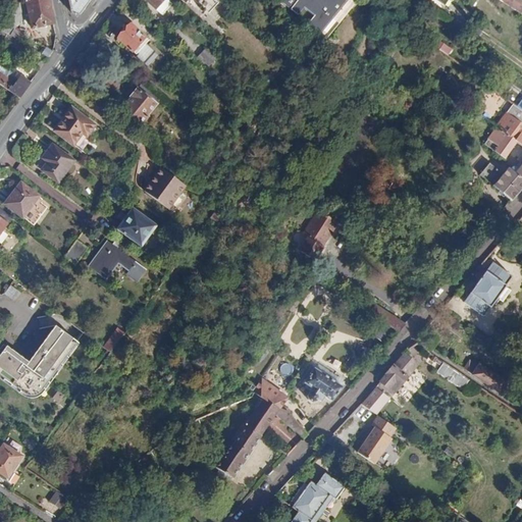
[(22,0),(14,5),(4,19),(16,28),(21,19),(29,17),(32,28),(53,23),(47,0),(22,0)]
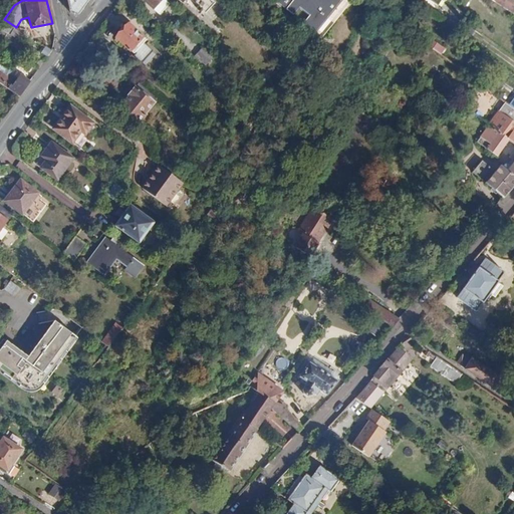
[(67,0),(70,13),(77,14),(87,0),(67,0)]
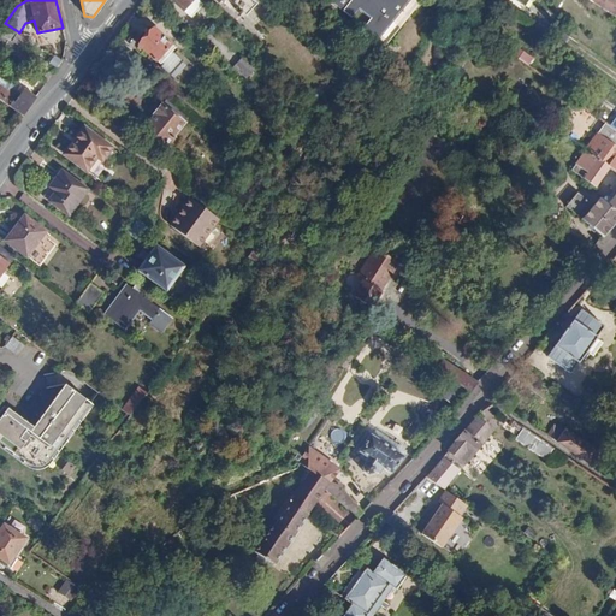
[(172,0),(190,16),(202,3),(199,0),(172,0)]
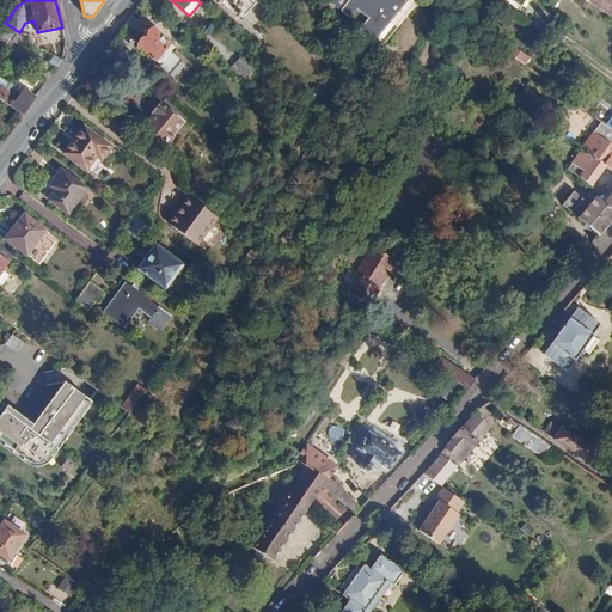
[(252,0),(228,0),(243,13),(255,1),(252,0)]
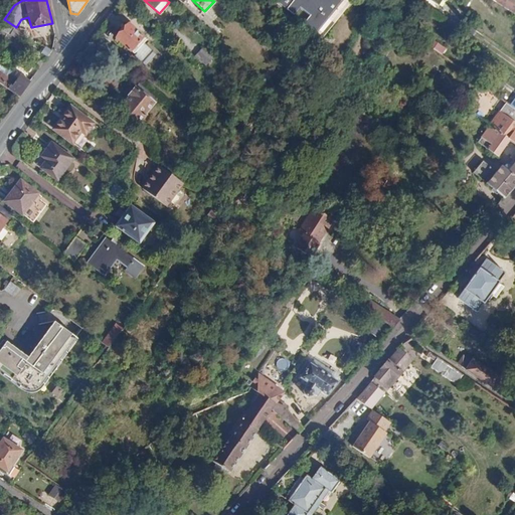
[(290,0),(283,10),(292,16),(298,8),(307,15),(301,23),(315,34),(340,2),(337,0),(290,0)]
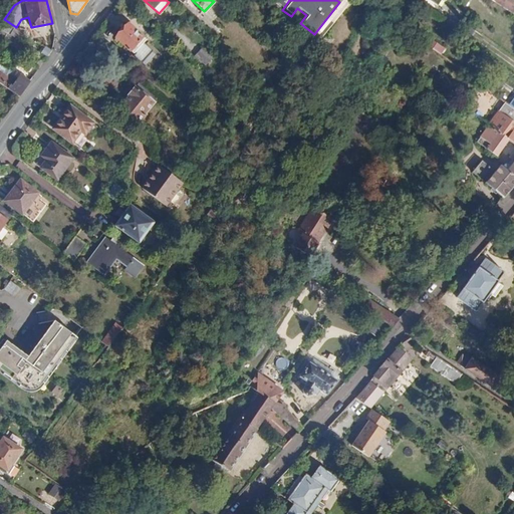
[(513,0),(496,0),(495,2),(513,14),(513,0)]
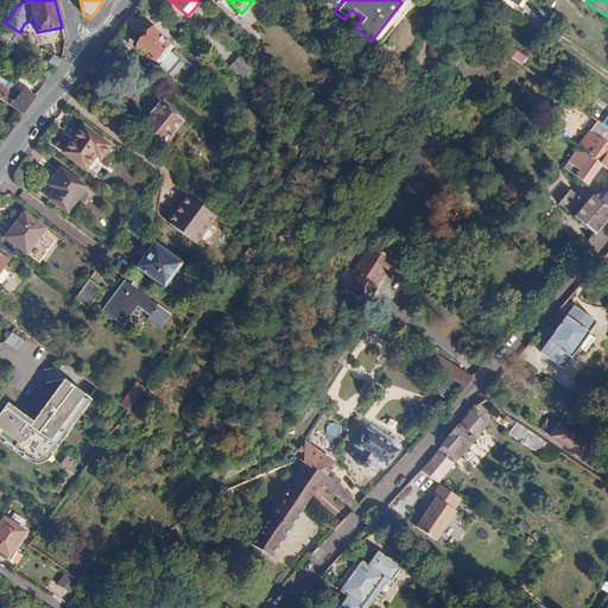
[(352,11),(344,19),(353,26),(360,18),(352,11)]
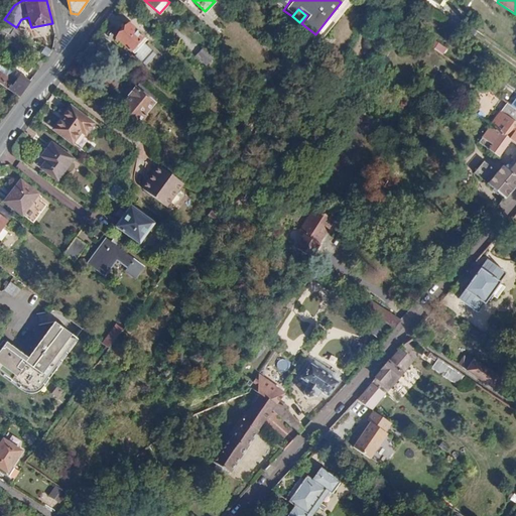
[(4,19),(0,24),(0,28),(5,31),(10,35),(16,27),(4,19)]
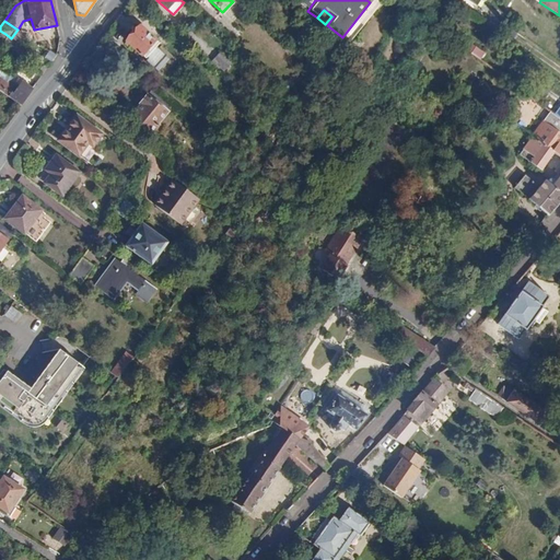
[(126,42),(144,58),(159,43),(139,26),(126,42)]
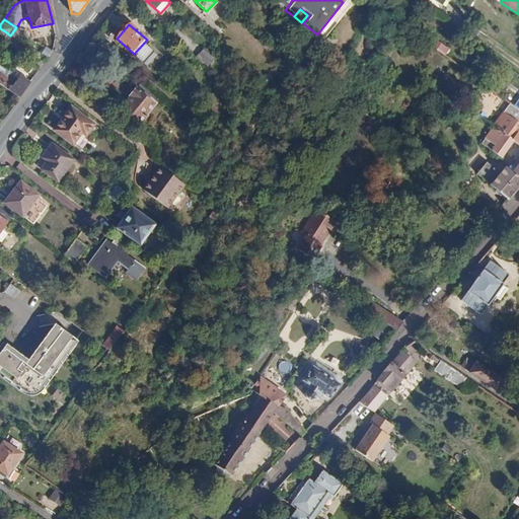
[(430,48),(444,55),(448,47),(434,40),(430,48)]
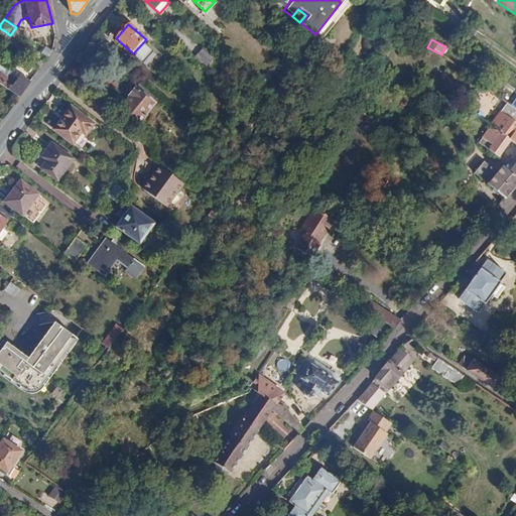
[(36,41),(32,48),(37,51),(40,53),(47,57),(51,50),(36,41)]
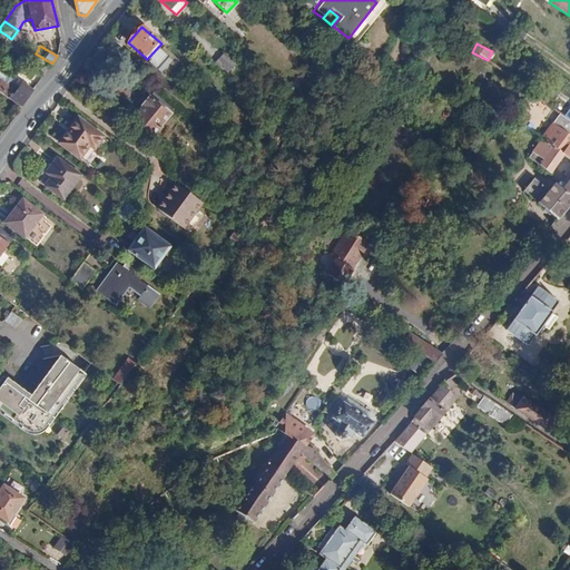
[(26,58),(37,66),(40,59),(41,57),(36,53),(30,50),(26,58)]
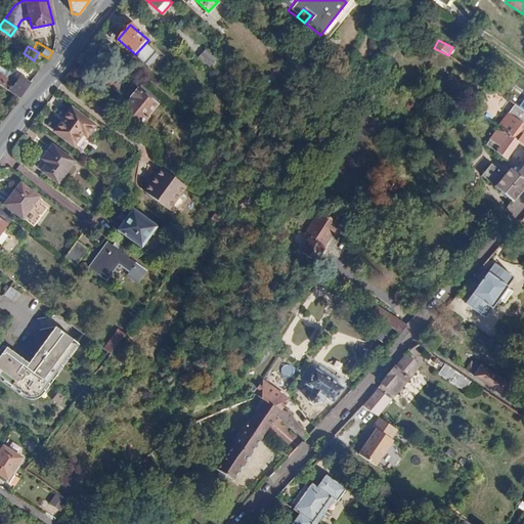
[(202,55),(212,63),(216,58),(206,49),(202,55)]
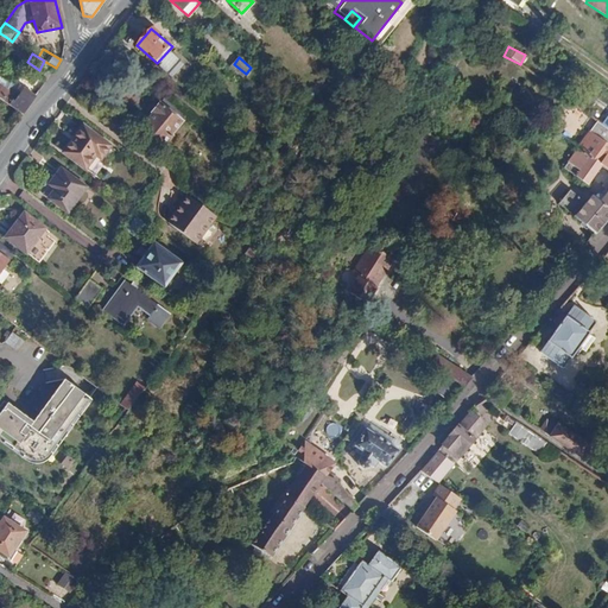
[(0,86),(6,90),(10,84),(0,76),(0,86)]
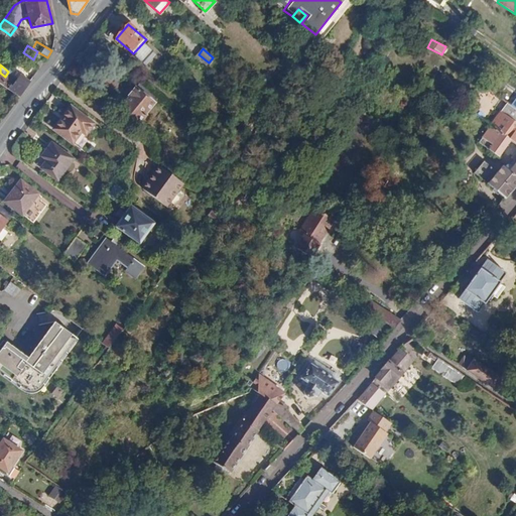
[(0,83),(19,96),(29,82),(20,76),(9,70),(8,72),(5,77),(0,73),(0,83)]
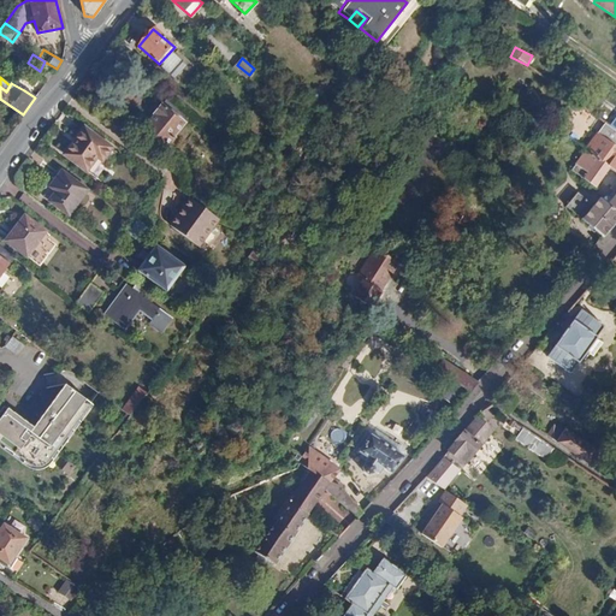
[(144,126),(167,144),(173,135),(184,119),(175,111),(163,102),(154,112),(155,113),(144,126)]
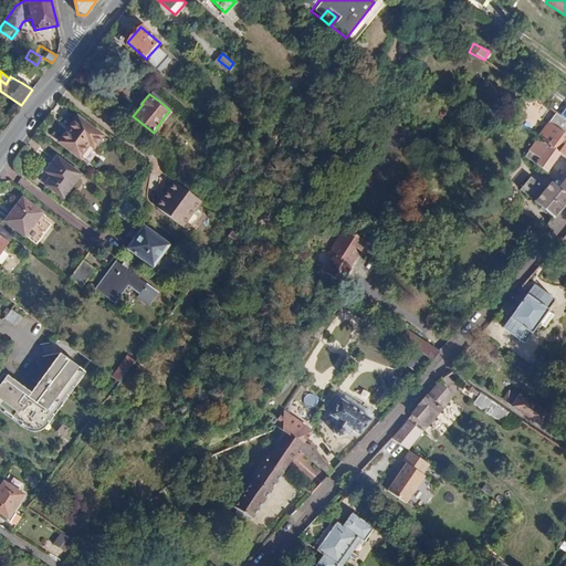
[(160,102),(169,109),(174,105),(164,96),(160,102)]
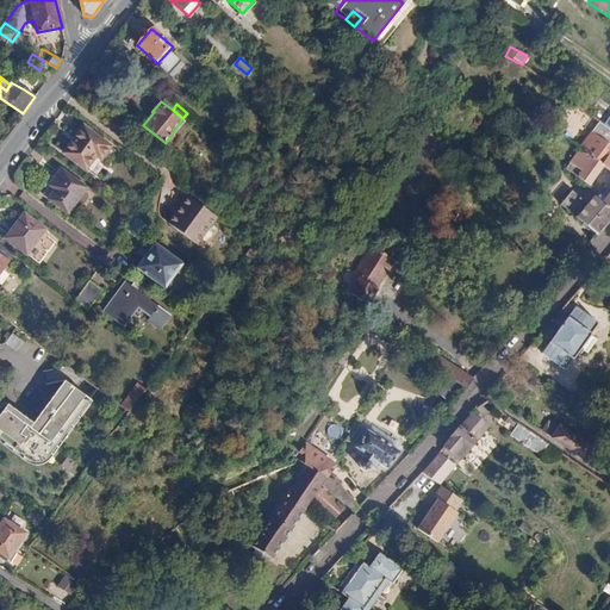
[(601,123),(582,148),(589,153),(608,128),(601,123)]
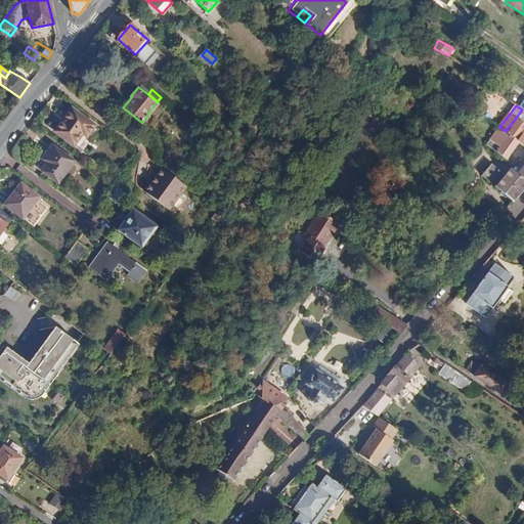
[(72,107),(55,131),(74,144),(83,133),(87,136),(95,125),(72,107)]
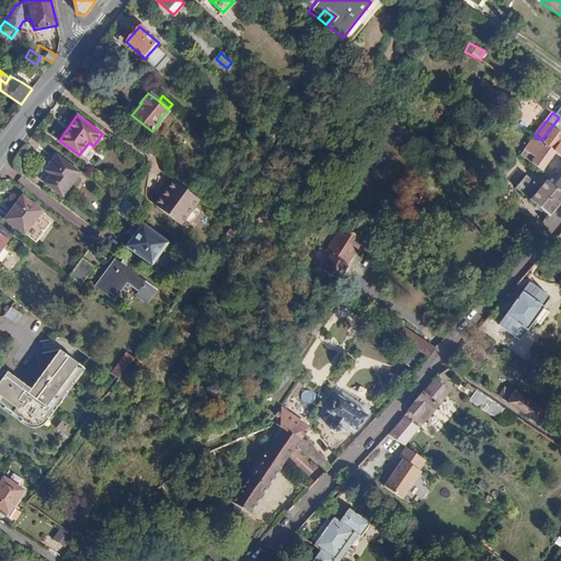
[(270,119),(283,132),(286,126),(273,115),(270,119)]
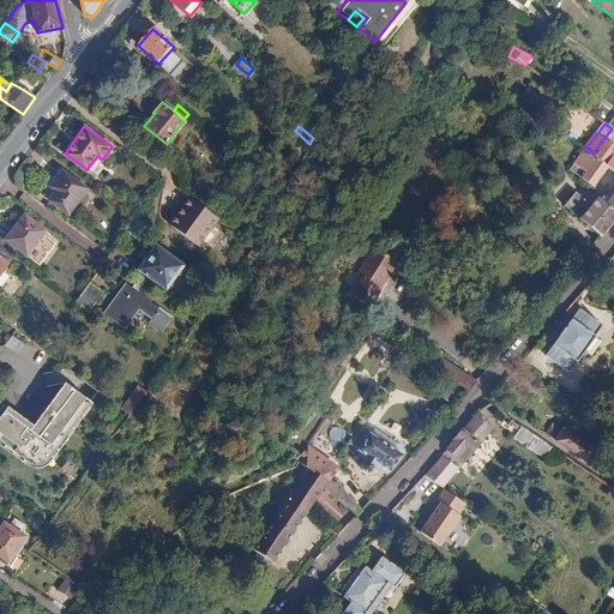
[(593,154),(608,167),(613,169),(613,155),(613,154),(613,130),(613,131),(612,128),(593,154)]
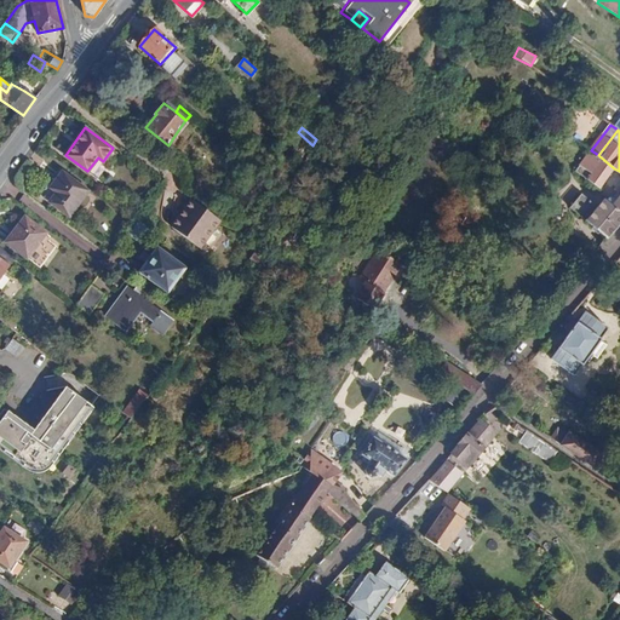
[(598,164),(587,178),(600,188),(614,168),(598,155),(595,161),(598,164)]
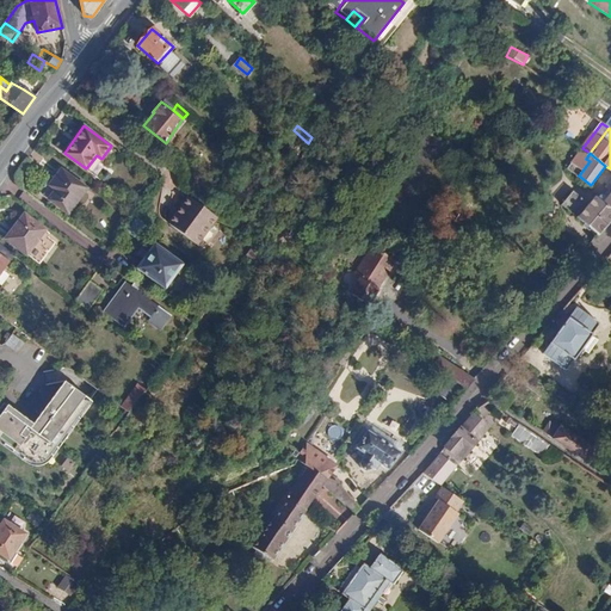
[(56,190),(49,198),(68,213),(87,187),(62,170),(50,185),(56,190)]
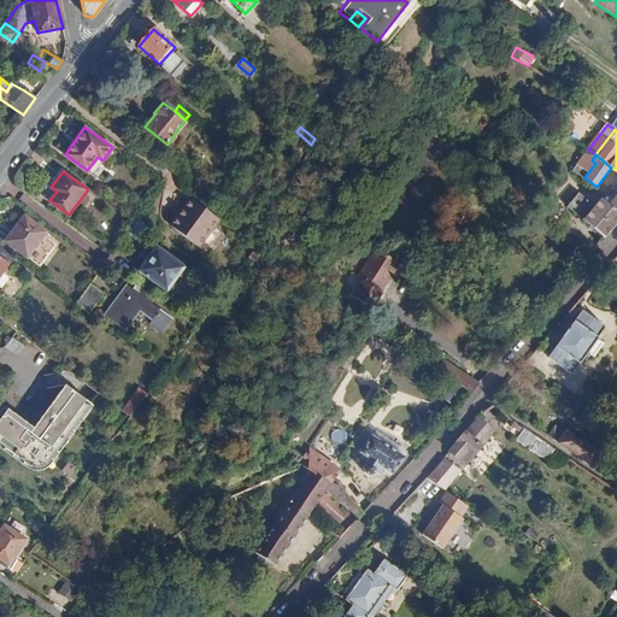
[(259,178),(270,186),(274,181),(264,172),(259,178)]
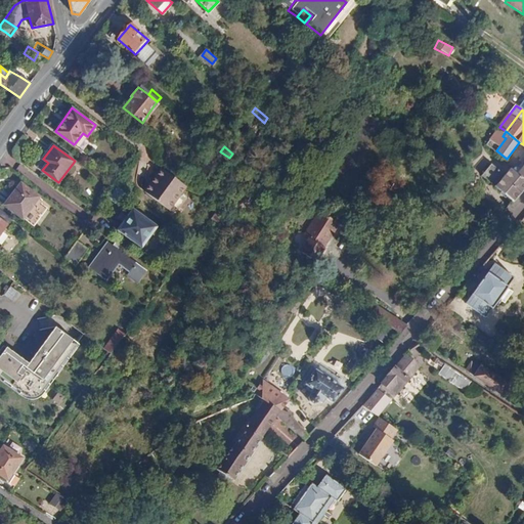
[(482,175),(513,202),(523,188),(523,164),(517,173),(511,168),(505,174),(491,164),(482,175)]
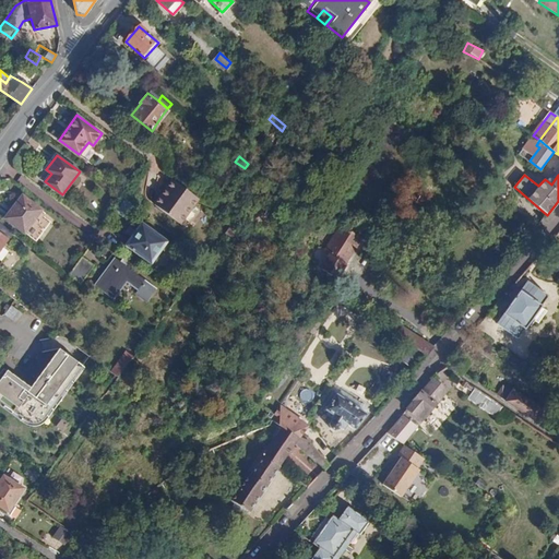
[(174,179),(156,203),(181,222),(199,198),(174,179)]
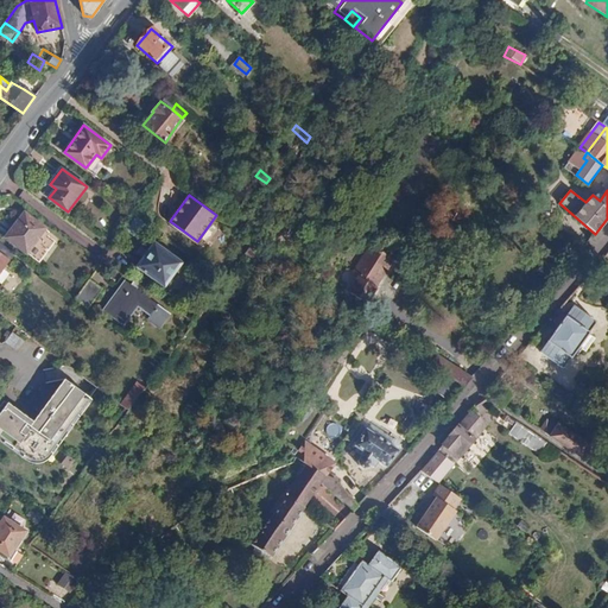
[(25,211),(7,236),(29,252),(46,227),(25,211)]
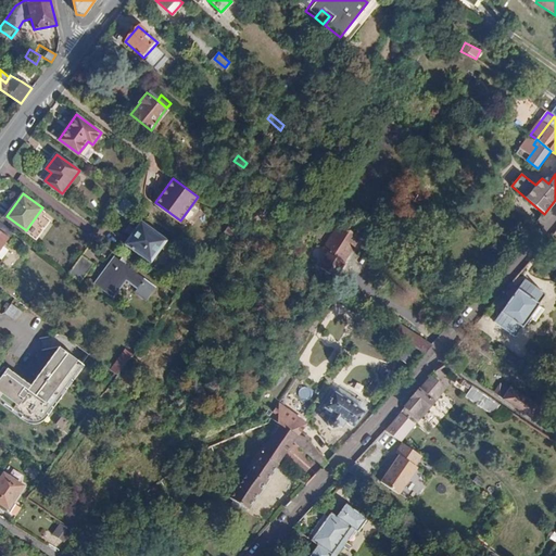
[(126,197),(116,210),(127,218),(138,205),(126,197)]
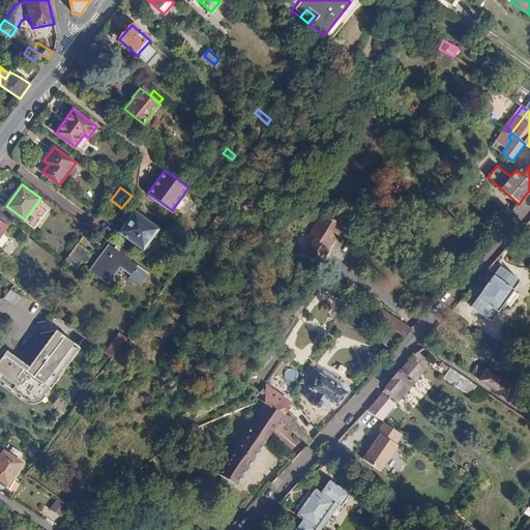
[(135,209),(118,231),(144,249),(159,228),(135,209)]
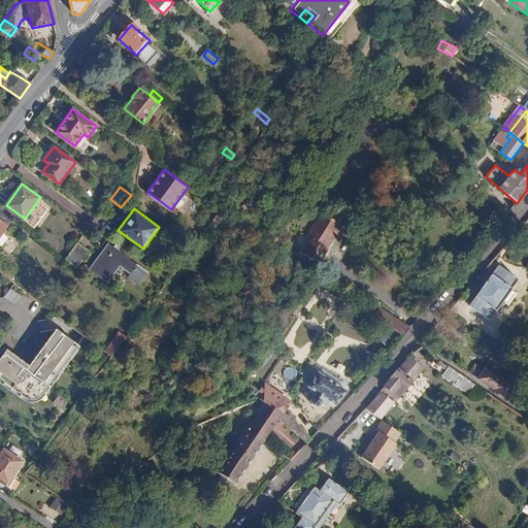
[(322,210),(305,233),(331,251),(347,227),(322,210)]
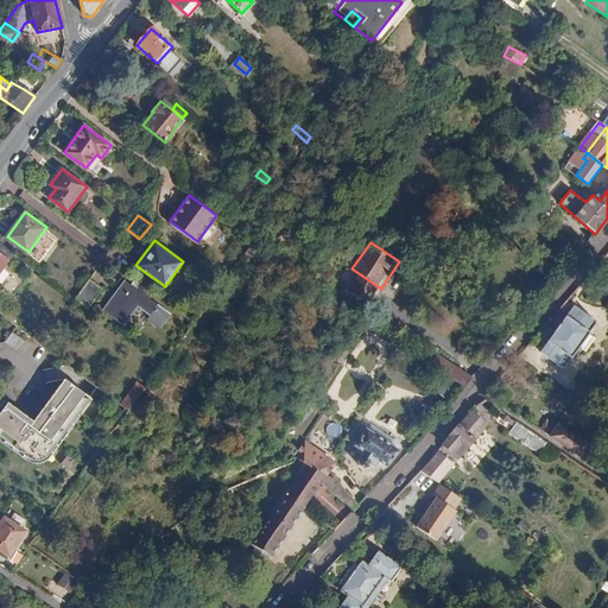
[(125,279),(103,310),(122,324),(138,304),(151,314),(158,303),(125,279)]
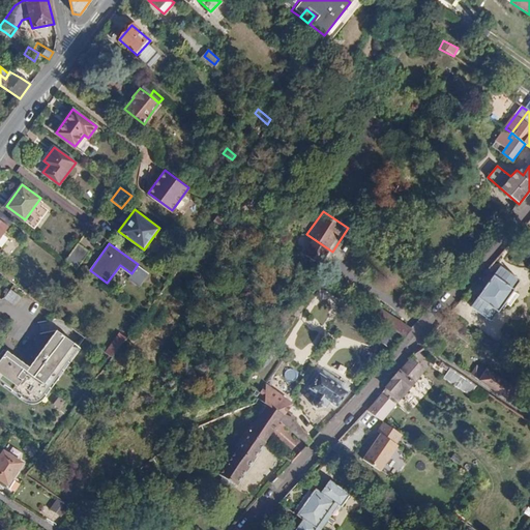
[(79,244),(67,260),(78,267),(89,252),(79,244)]
